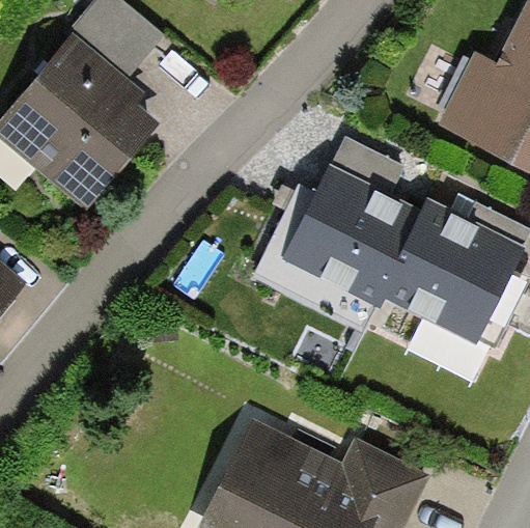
[(92,0),(70,27),(73,30),(127,77),(163,33),(124,0),(92,0)]
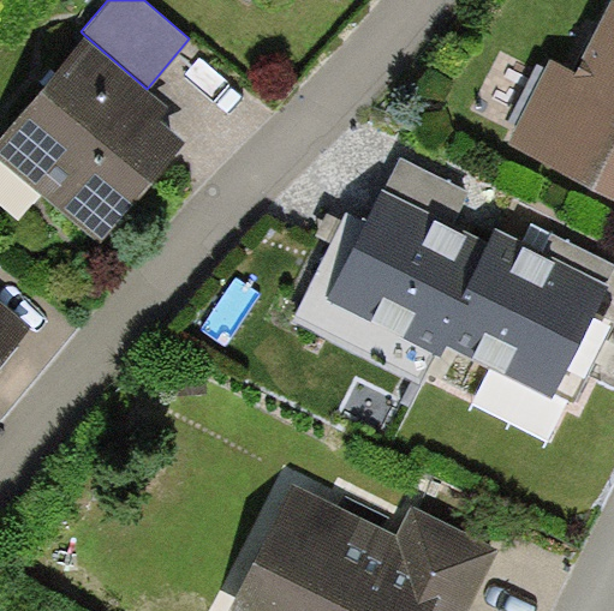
[(613,3),(612,3),(577,71),(550,59),(507,144),(613,198),(613,3)]
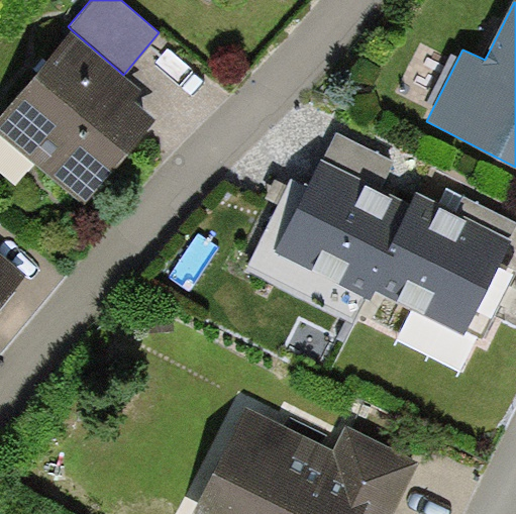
[(71,29),(0,113),(0,131),(86,203),(157,118),(133,99),(141,89),(123,75),(71,29)]
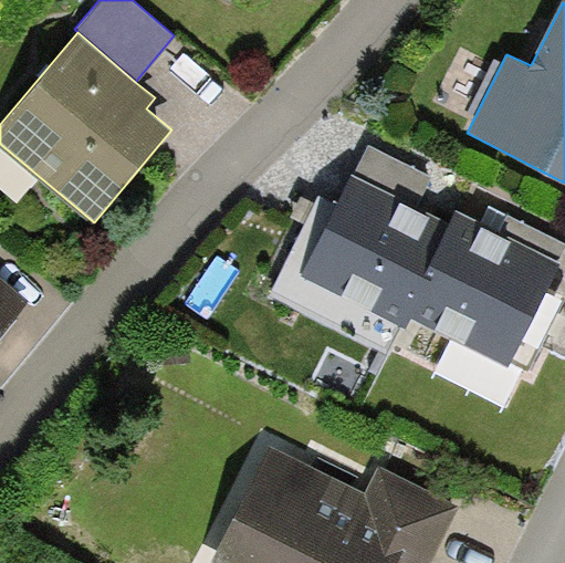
[(450,222),(353,174),(300,277),(406,330),(410,319),(429,283),(421,279),(450,222)]
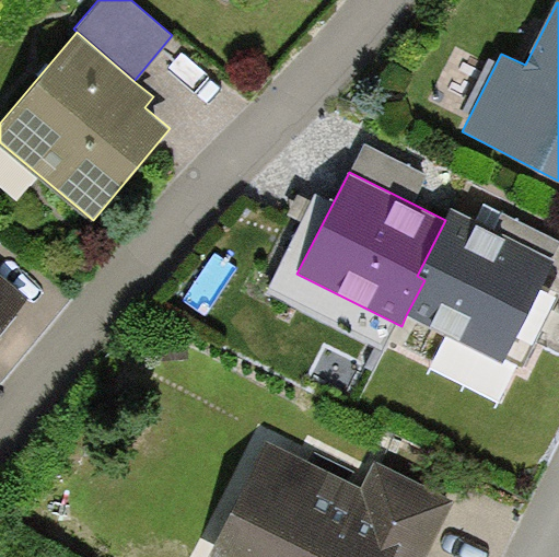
[(452,208),(445,220),(417,276),(424,280),(406,315),(503,361),(555,259),(452,208)]
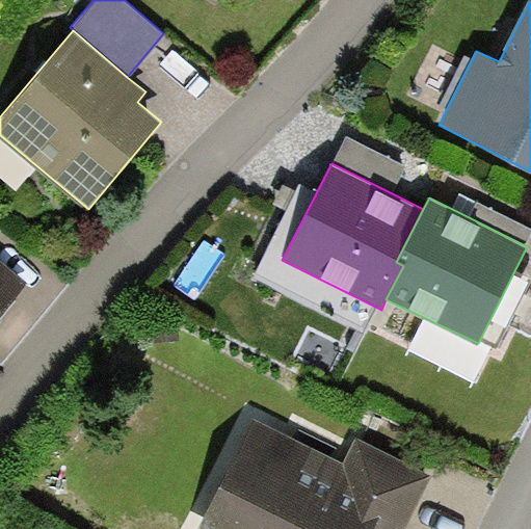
[(0,315),(27,284),(0,261),(0,315)]
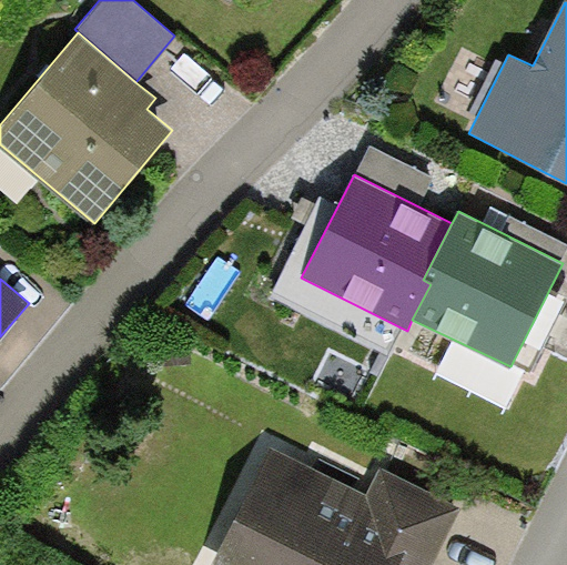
[(366,493),(272,446),(211,564),(431,564),(461,506),(380,466),(366,493)]
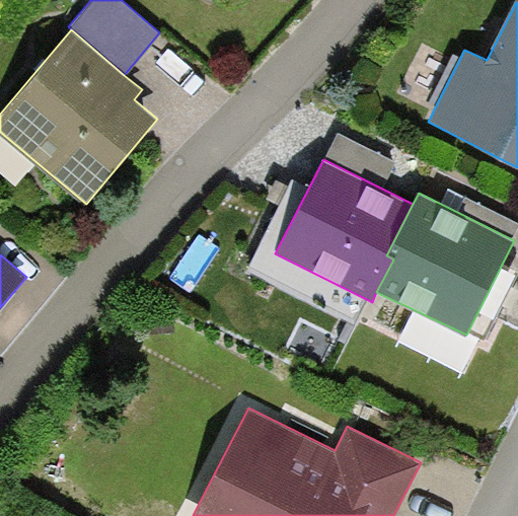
All buildings are outlined.
